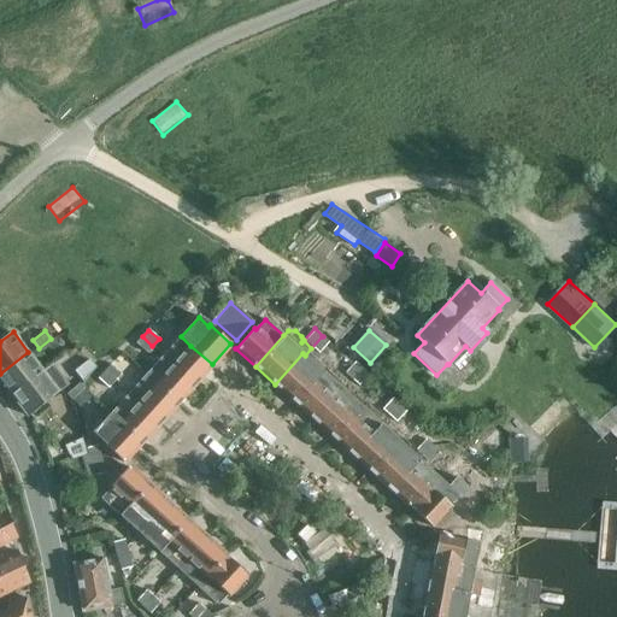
[(152,346),(142,336),(135,344),(146,353),(152,346)]
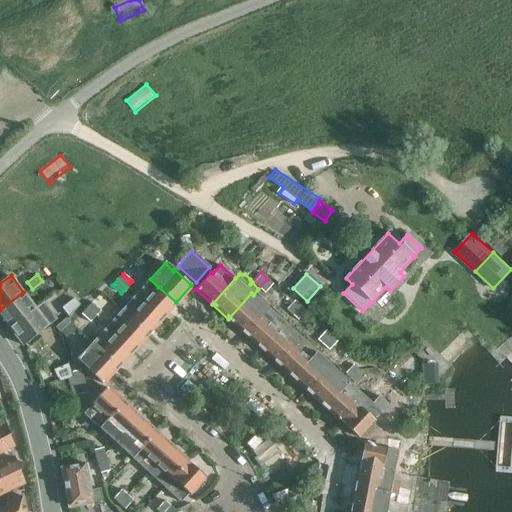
[(135,295),(143,303),(161,319),(176,302),(158,287),(150,279),(135,295)]
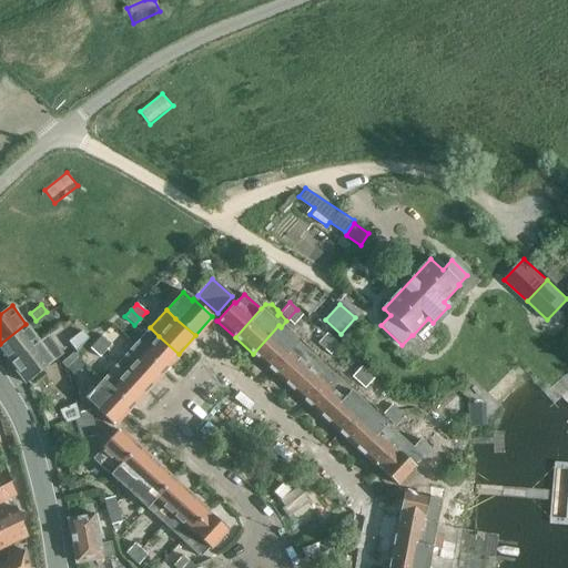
[(296,310),(286,321),(293,326),(302,315),(296,310)]
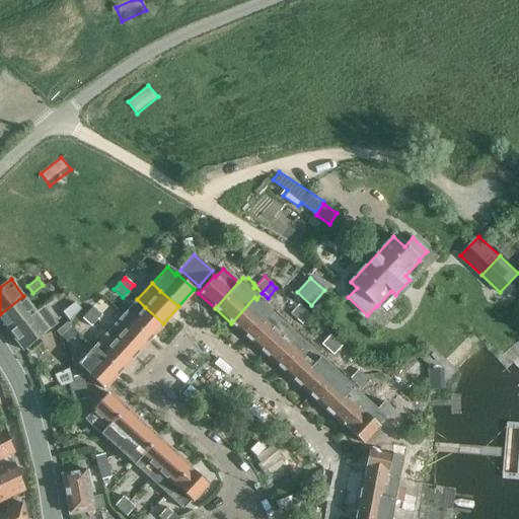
[(23,296),(0,314),(0,320),(9,334),(35,311),(23,296)]
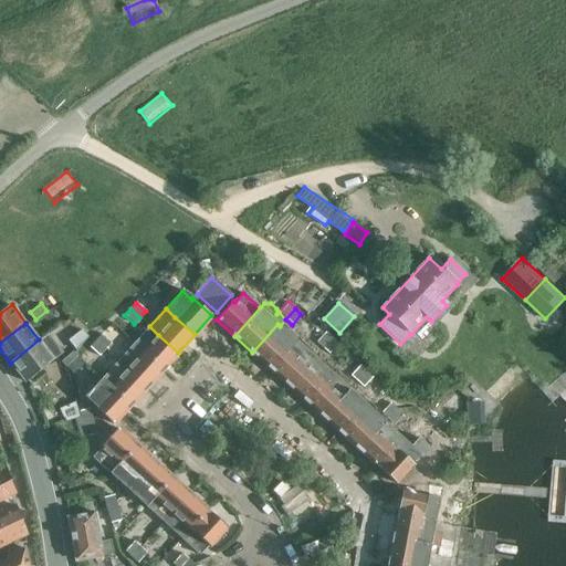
[(278,324),(252,353),(270,369),(295,341),(280,326),(278,324)]
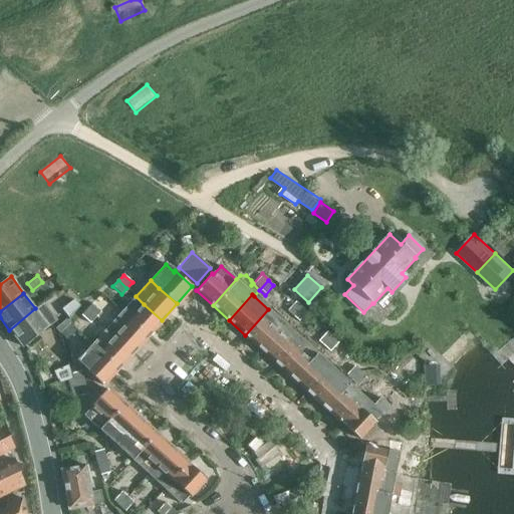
[(120,312),(129,320),(147,336),(162,320),(144,304),(136,296),(120,312)]
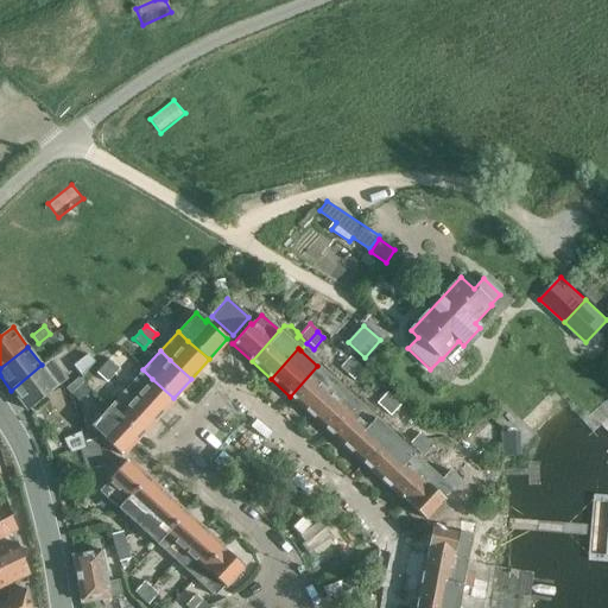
[(74,365),(81,375),(95,361),(89,353),(74,365)]
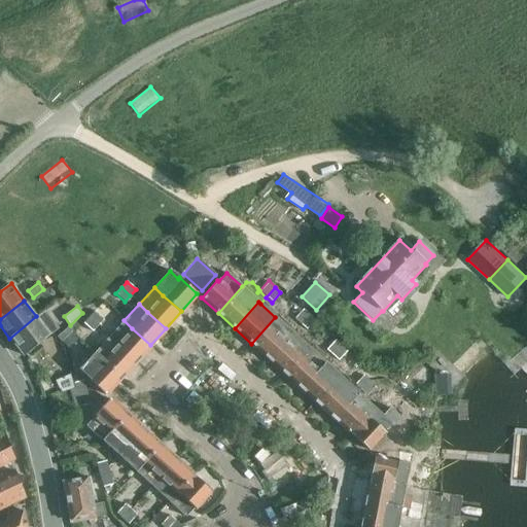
[(293,319),(300,324),(309,315),(303,309),(293,319)]
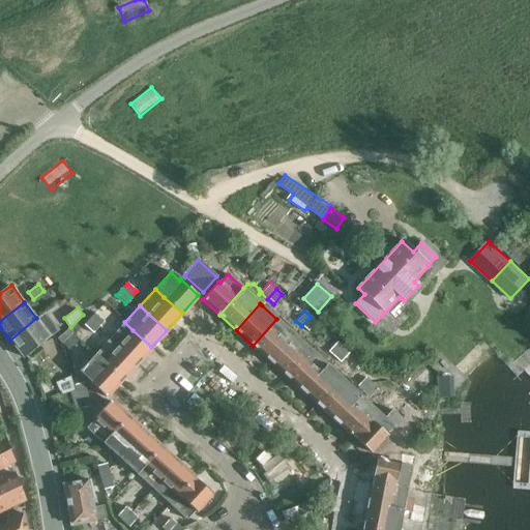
[(37,318),(9,341),(10,341),(23,357),(50,335),(58,329),(45,312),(37,318)]
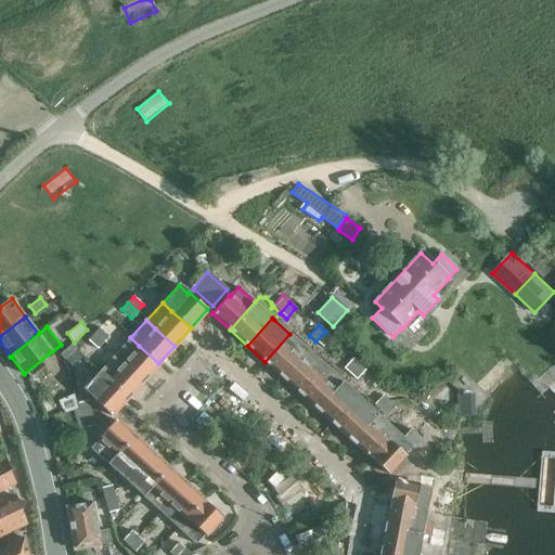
[(99,328),(93,334),(102,343),(107,336),(99,328)]
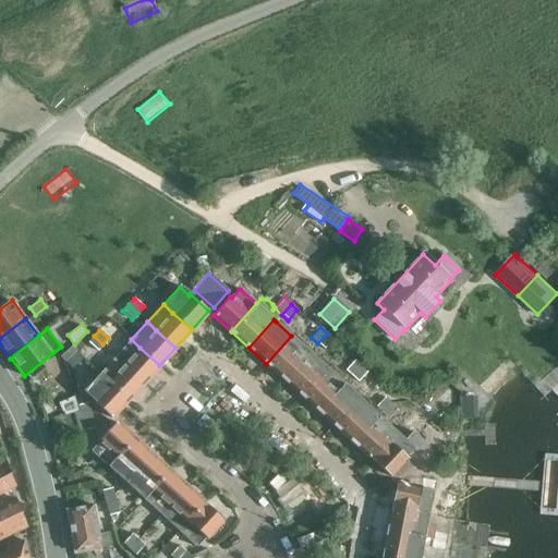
[(327,334),(317,343),(324,350),(334,339),(327,334)]
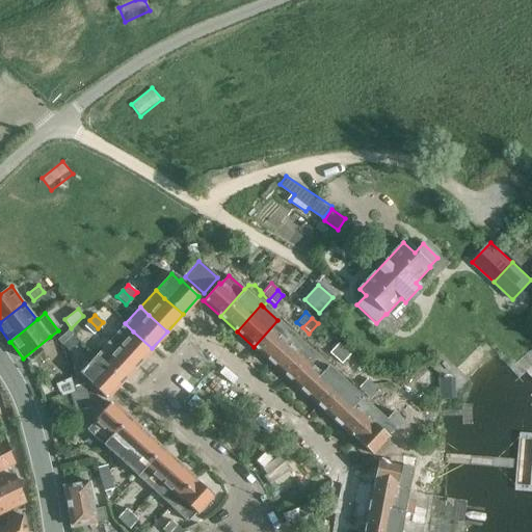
[(98,328),(89,320),(83,326),(92,335),(98,328)]
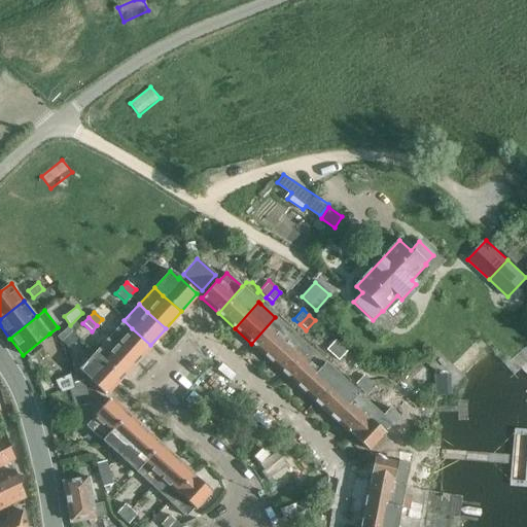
[(275,317),(251,344),(268,358),(291,332),(275,317)]
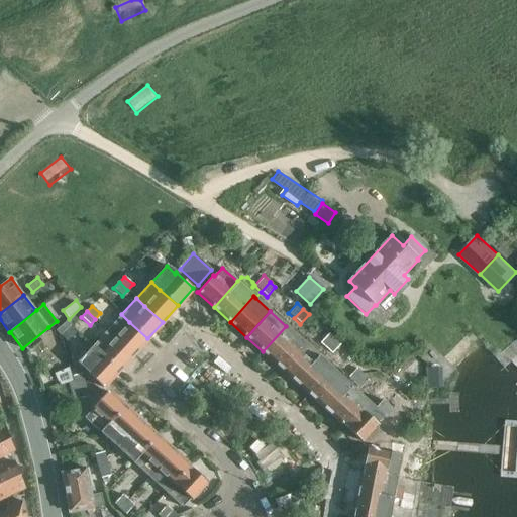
[(106,331),(114,338),(132,354),(147,338),(129,322),(121,314),(106,331)]
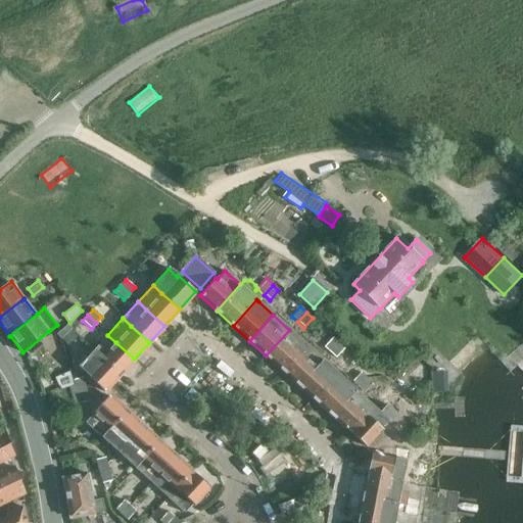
[(61,338),(67,345),(77,336),(70,330),(61,338)]
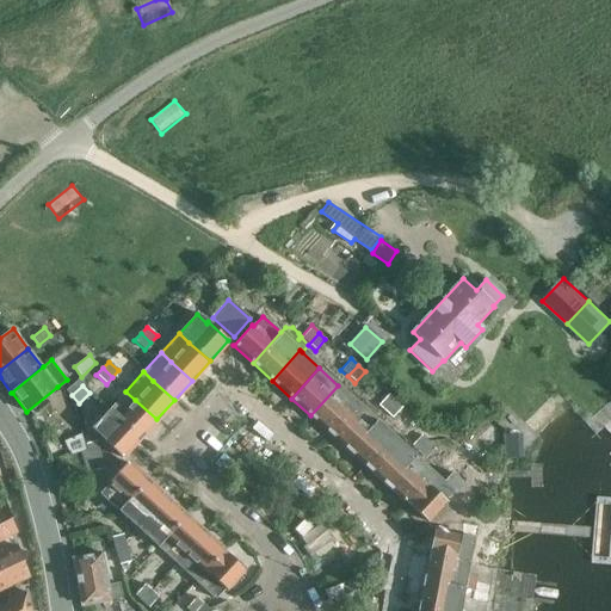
[(338,386),(310,415),(331,433),(358,403),(339,386),(338,386)]
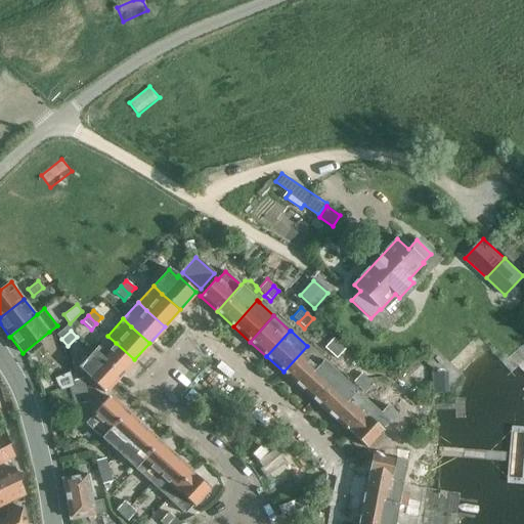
[(93,352),(100,359),(119,376),(134,359),(116,343),(107,336),(93,352)]
